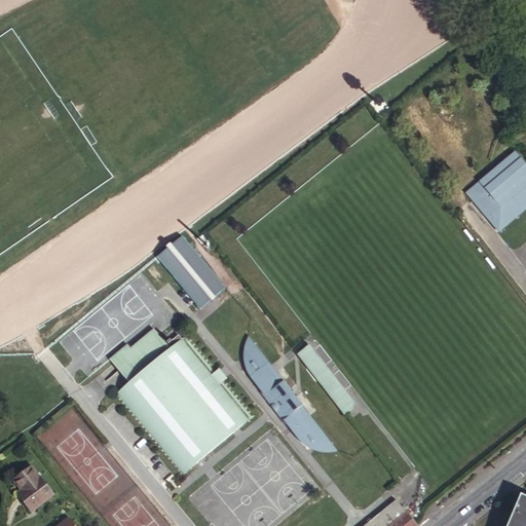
[(525,163),(516,152),(466,193),(496,228),(525,202),(525,163)]
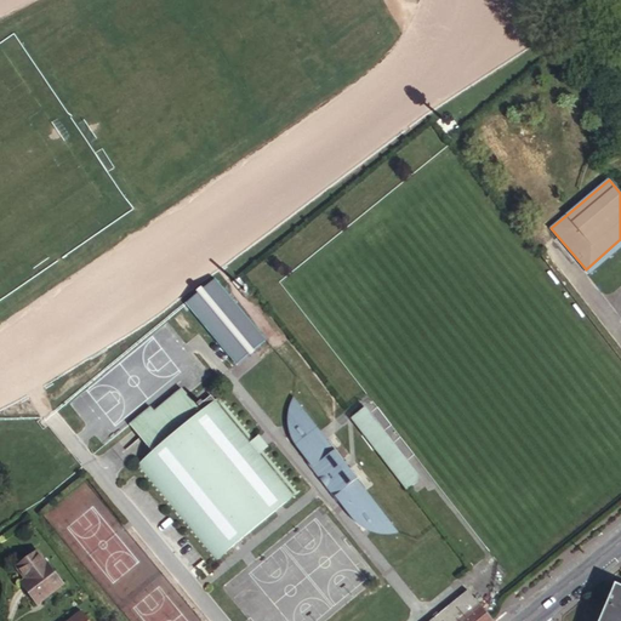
[(620,239),(586,269),(590,273),(620,245),(620,239)]
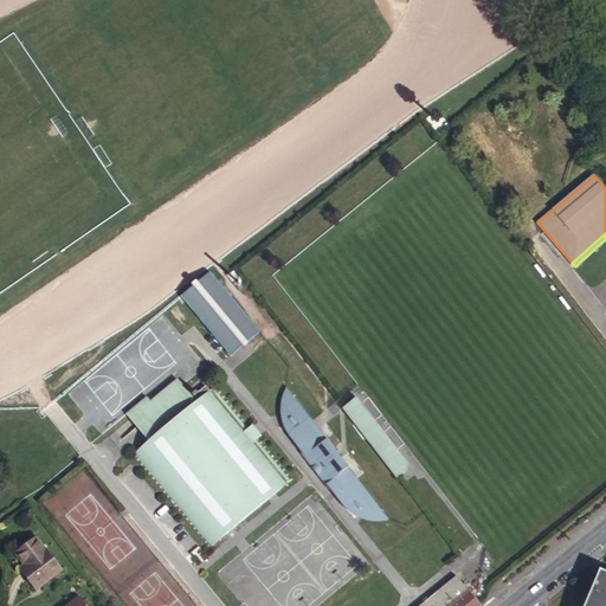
[(218,284),(208,272),(197,282),(191,287),(179,297),(230,356),(242,346),(246,342),(258,331),(218,284)]
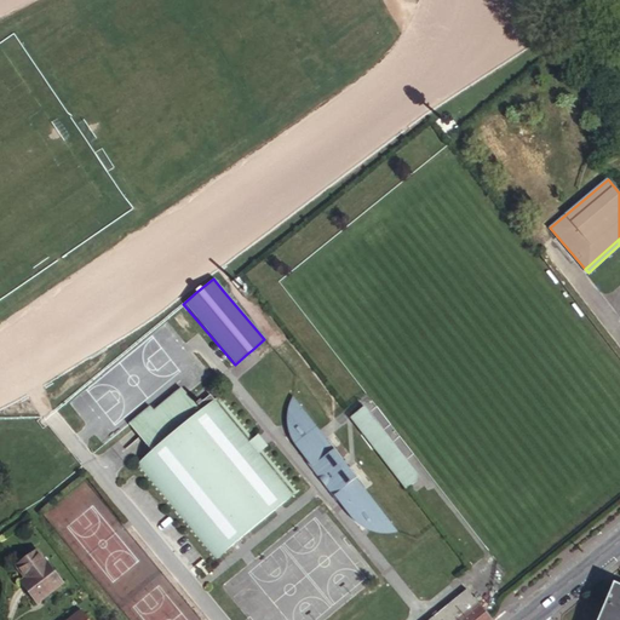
[(259,454),(250,443),(212,397),(204,402),(202,401),(196,406),(181,388),(154,408),(151,406),(130,423),(142,436),(151,429),(164,443),(154,452),(139,464),(217,558),(293,497),(259,454)]
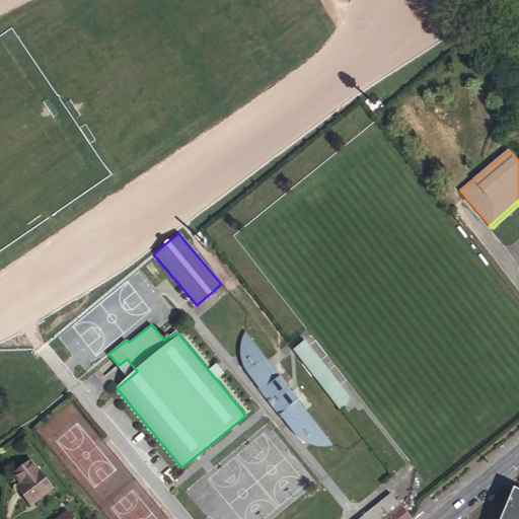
[(249,378),(250,379),(269,403),(270,404),(271,403),(272,403),(275,408),(274,409),(274,410),(274,411),(293,436),(295,437),(299,441),(301,442),(303,444),(306,445),(308,446),(310,447),(314,447),(317,448),(321,447),(330,446),(329,446),(251,343),(250,344),(248,346),(247,347),(246,350),(244,354),(244,357),(244,359),(244,361),(244,362),(245,368),(247,372),(249,378)]
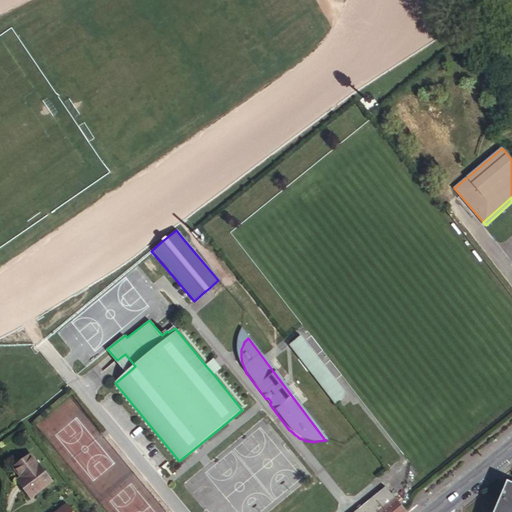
[(344,398),(299,339),(289,346),(335,406),(344,398)]
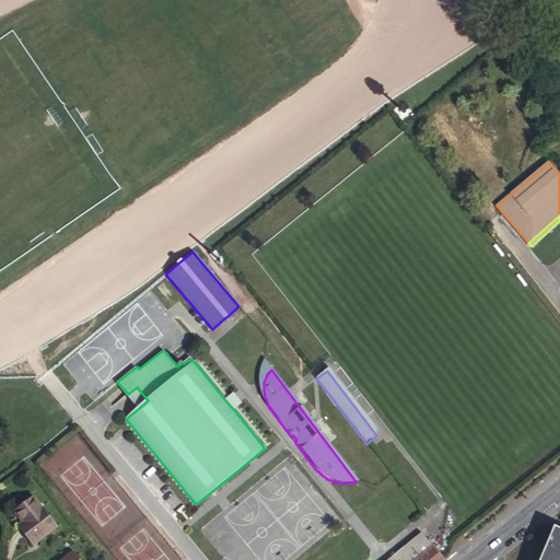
[(137,387),(128,394),(139,408),(148,400),(137,387)]
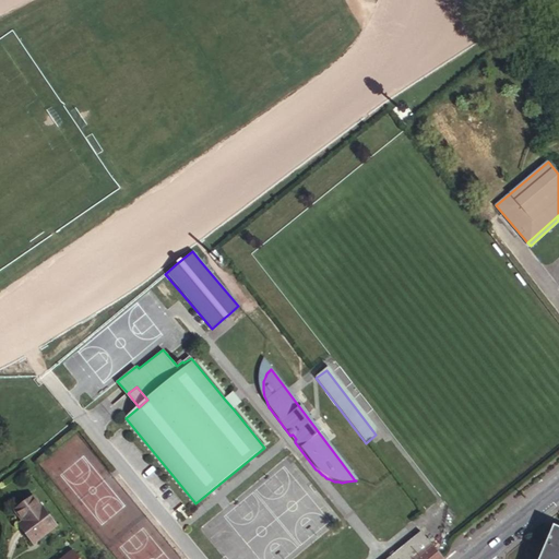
[(234,392),(225,400),(234,409),(241,403),(234,392)]
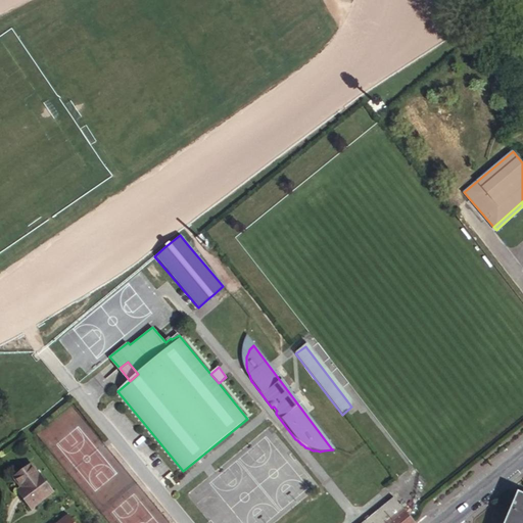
[(32,510),(52,492),(31,465),(15,477),(22,486),(17,491),(32,510)]
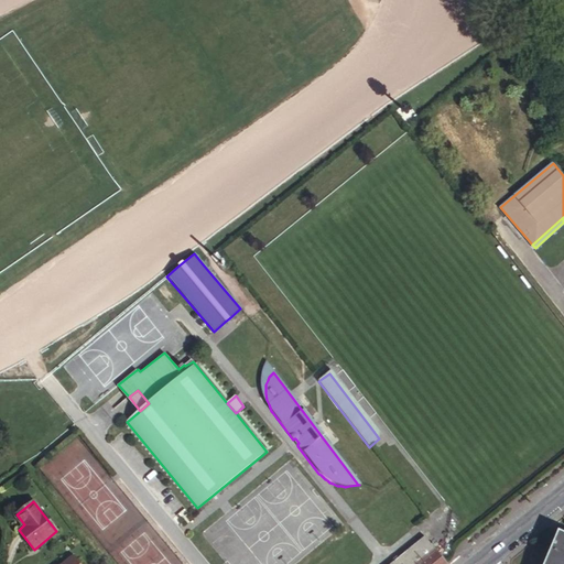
[(563,563),(563,534),(560,533),(546,563),(563,563)]
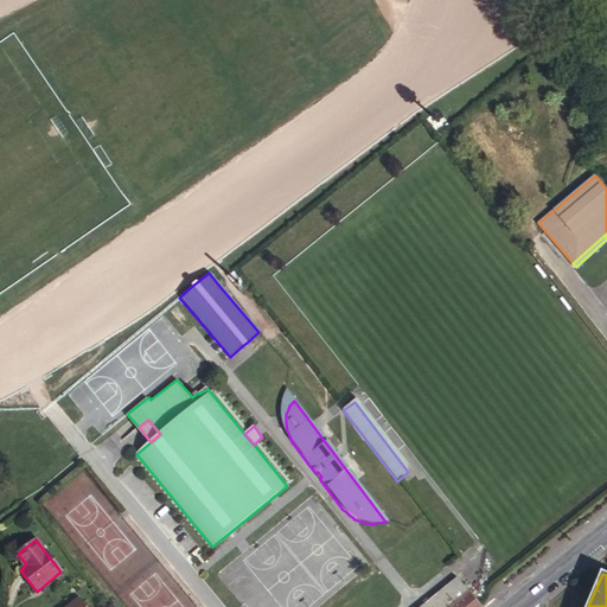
[(479,606),(454,576),(417,606),(479,606)]
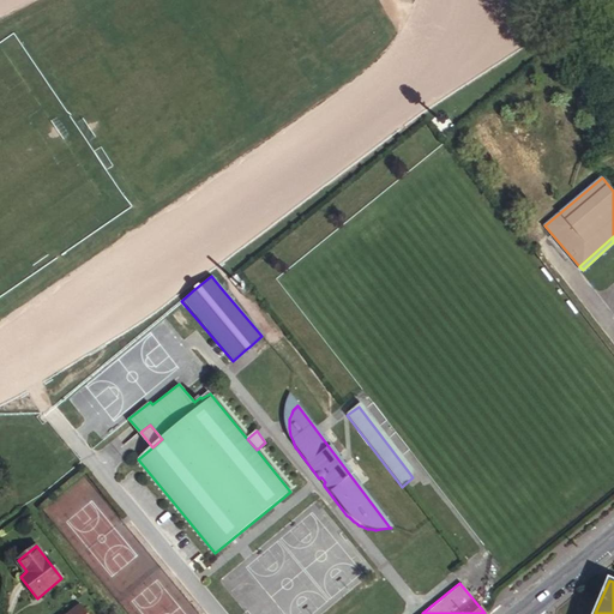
All buildings are outlined.
